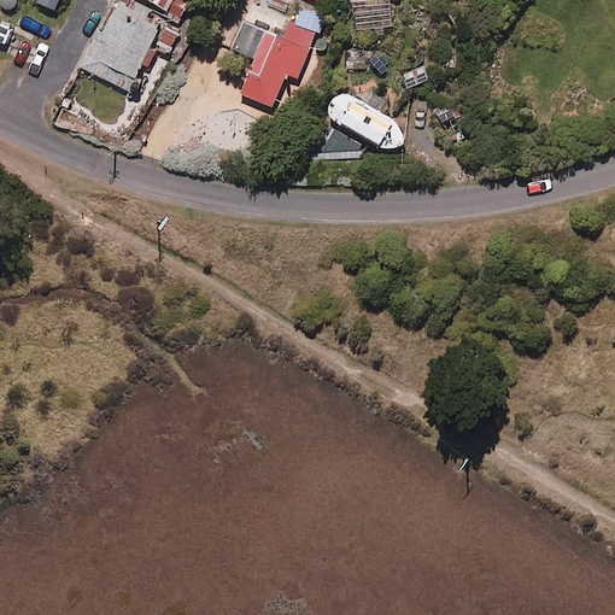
[(39,0),(37,3),(54,10),(57,0),(39,0)]
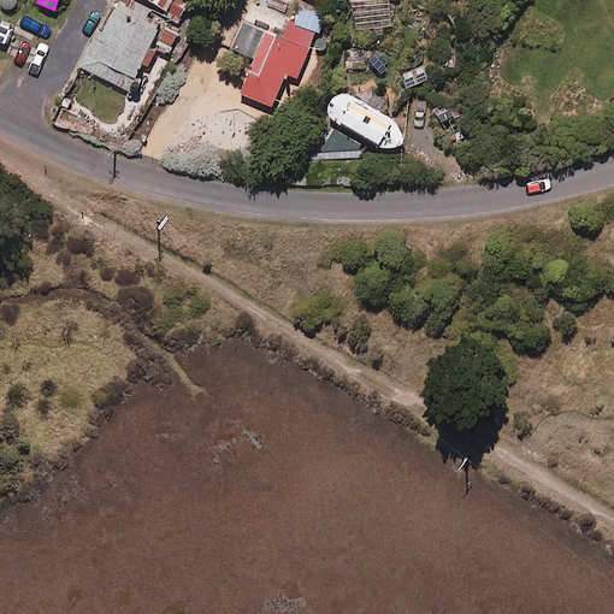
[(164,17),(131,0),(118,0),(102,31),(93,27),(75,64),(128,89),(164,17)]
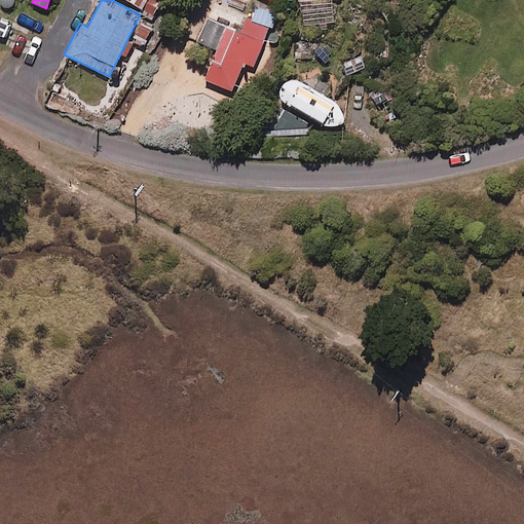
[(124,0),(151,16),(161,0),(124,0)]
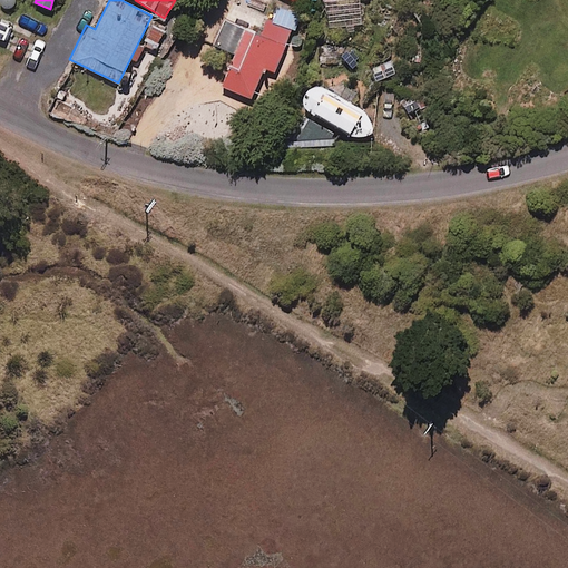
[(300,13),(277,7),(273,22),(295,29),(300,13)]
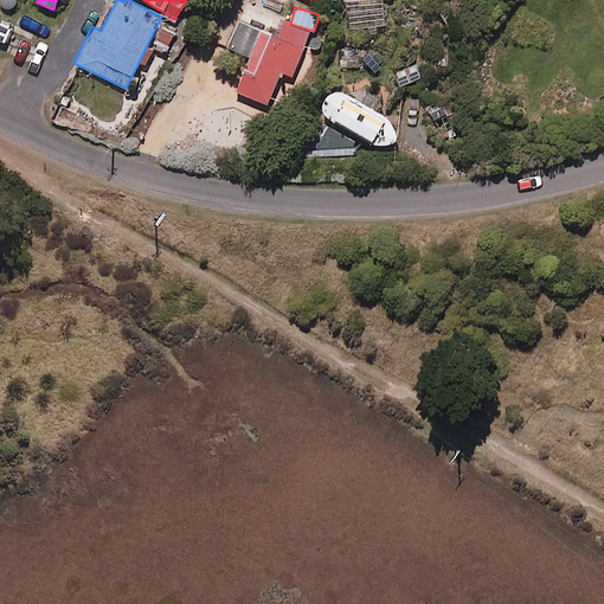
[(303,49),(238,21),(226,49),(250,59),(236,91),(267,104),(280,72),(291,77),(303,49)]
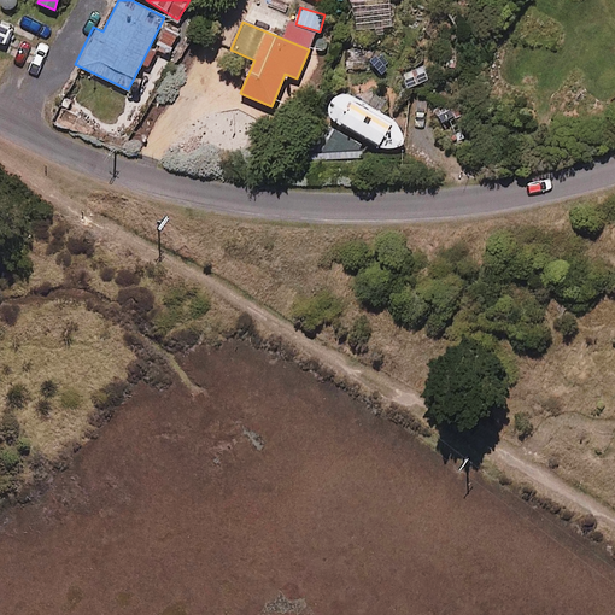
[(180,34),(163,25),(151,47),(168,56),(180,34)]
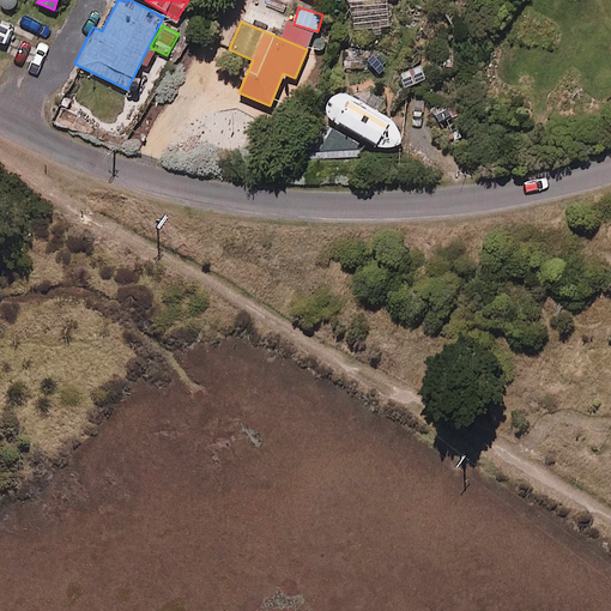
[(355,47),(343,49),(344,66),(369,65),(382,71),(387,56),(367,48),(355,47)]
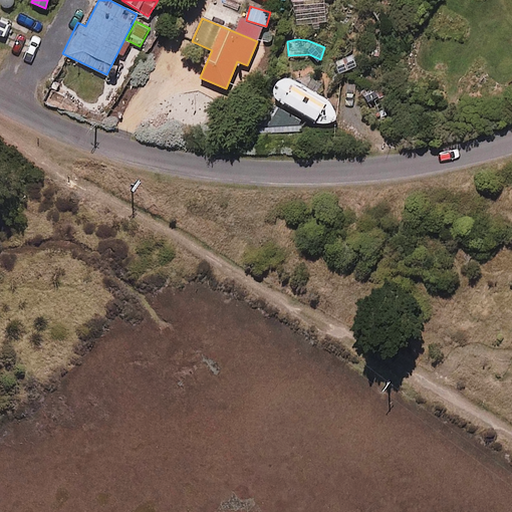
[(353,52),(335,59),(340,73),(358,66),(353,52)]
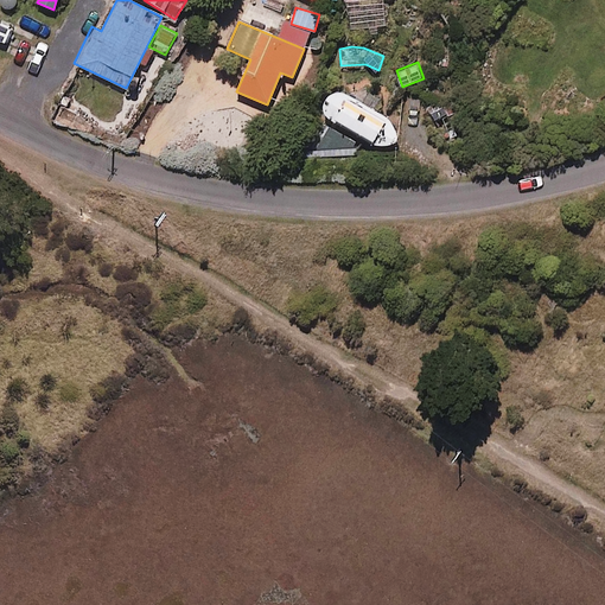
[(390,120),(346,94),(337,93),(328,97),(325,109),(330,119),(375,146),(392,144),(397,138),(390,120)]
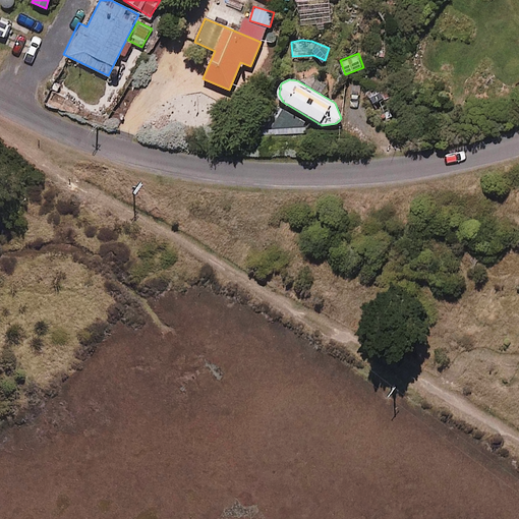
[(382,80),(365,88),(373,104),(389,97),(382,80)]
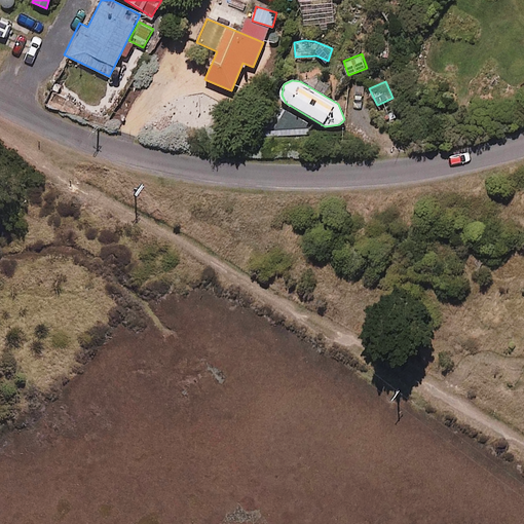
[(270,105),(262,112),(252,132),(306,126),(306,122),(278,105),(270,105)]
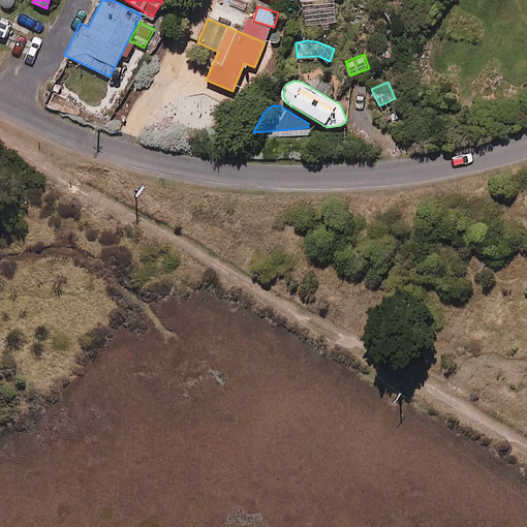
All buildings are outlined.
